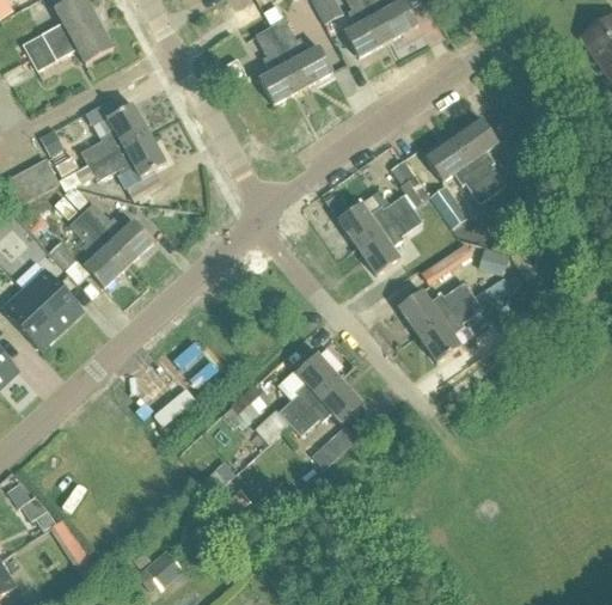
[(32,56),(97,20),(85,0),(67,0),(54,7),(63,24),(50,31),(26,44),(32,56)]
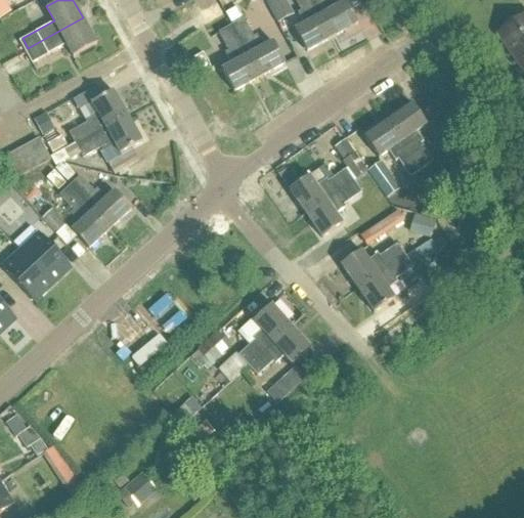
[(211,16),(230,7),(227,0),(207,8),(211,16)]
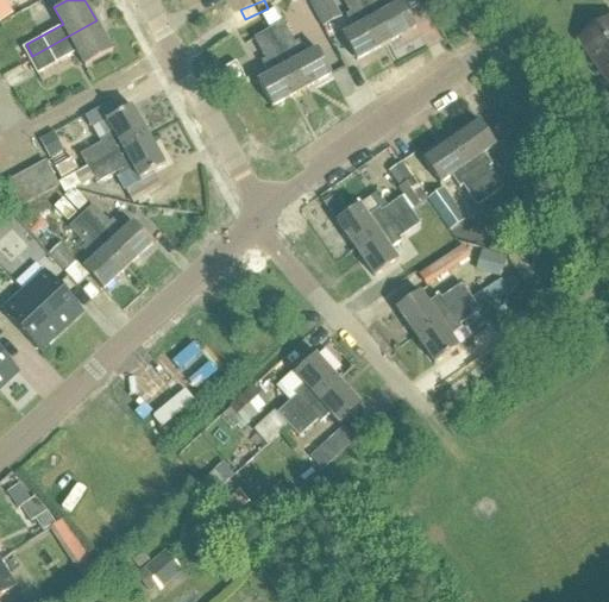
[(311,0),(324,23),(340,13),(333,0),(311,0)]
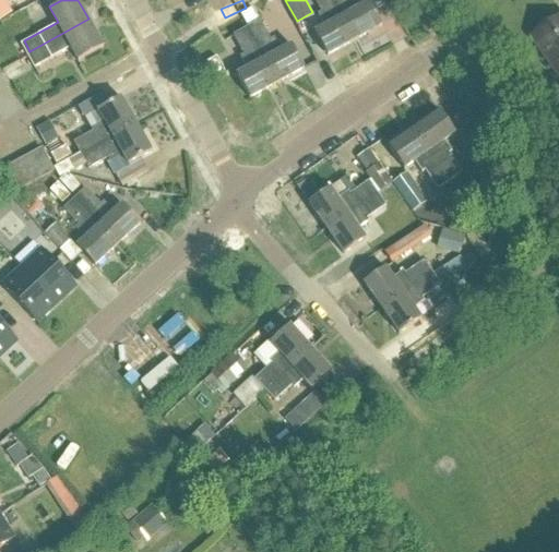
[(313,30),(326,52),(354,37),(333,0),(316,0),(321,9),(317,11),(324,24),(313,30)]
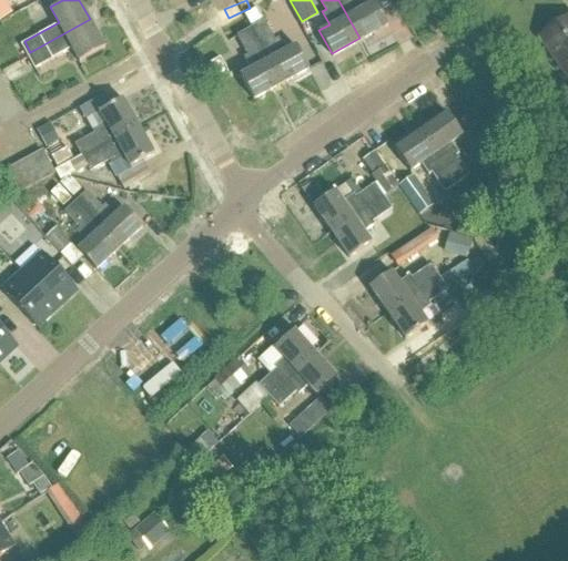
[(338,0),(359,38),(387,22),(375,0),(372,0),(364,4),(362,0),(338,0)]
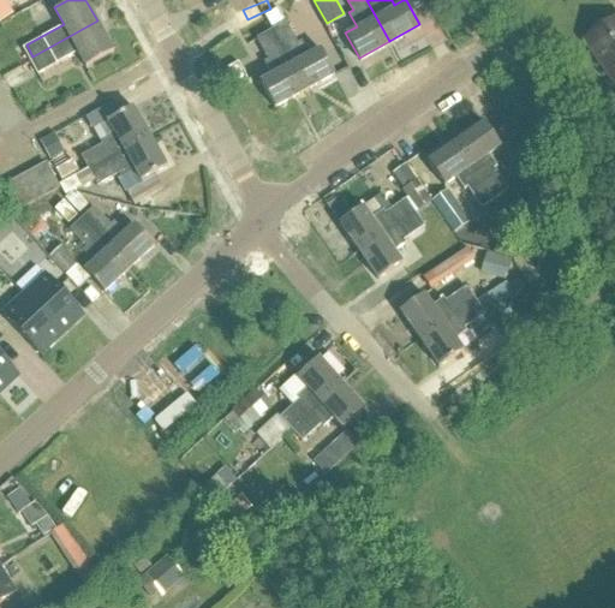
[(614,13),(584,35),(614,79),(614,13)]
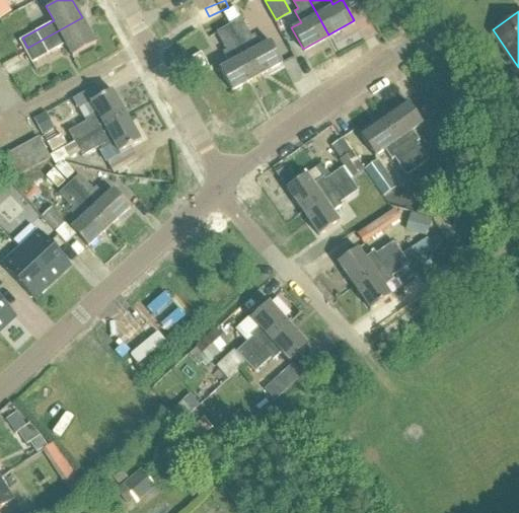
[(228,22),(256,74),(282,61),(271,39),(261,44),(254,32),(250,34),(241,16),(228,22)]
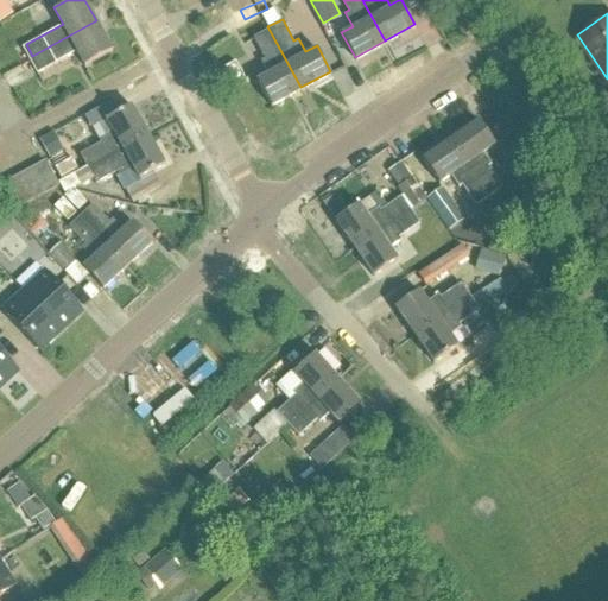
[(96,20),(32,56),(39,69),(64,56),(63,54),(76,46),(84,63),(112,48),(96,20)]
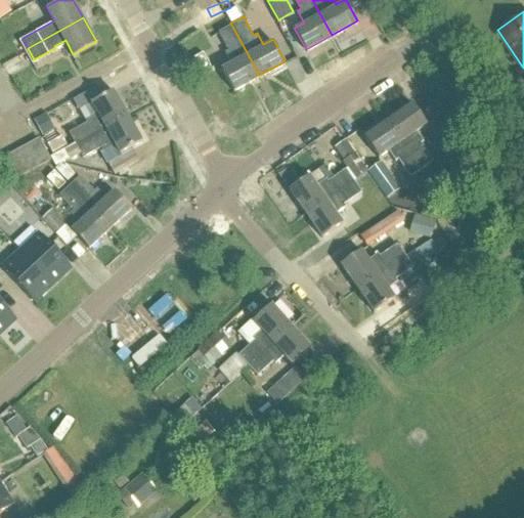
[(222,68),(234,89),(259,75),(230,23),(218,30),(228,48),(225,50),(231,62),(222,68)]
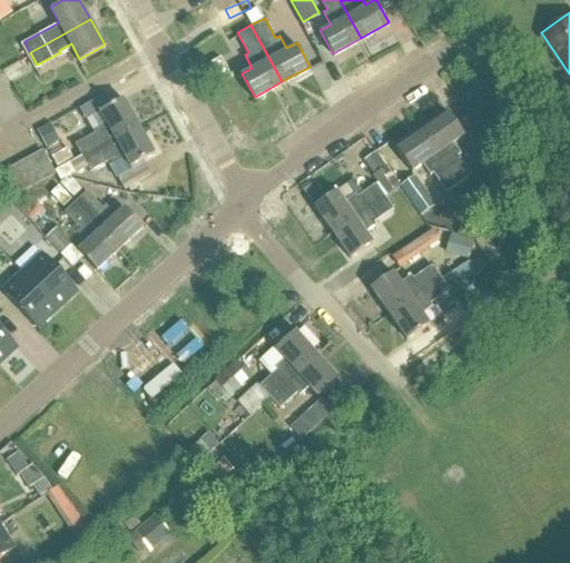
[(229,70),(220,55),(210,60),(219,76),(229,70)]
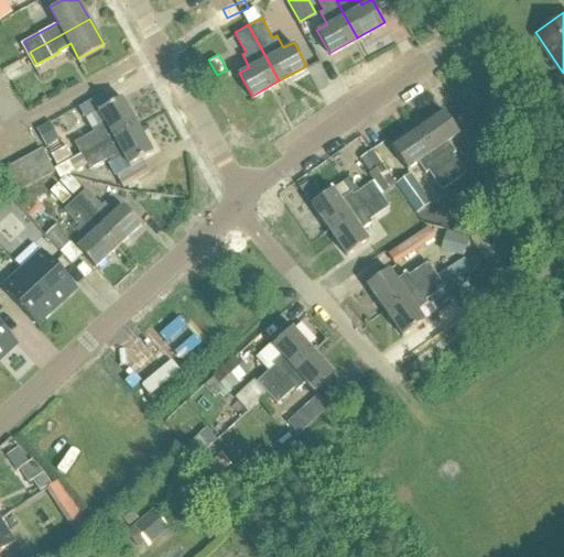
[(86,116),(99,108),(109,102),(102,90),(78,104),(86,116)]
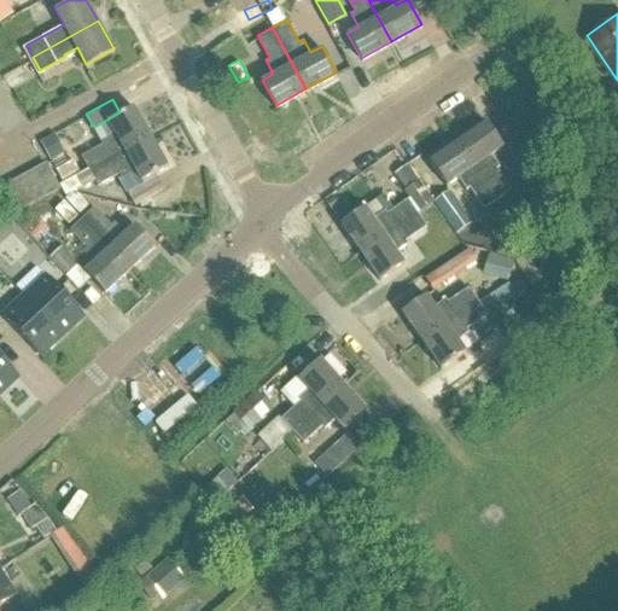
[(89,168),(150,134),(133,105),(109,118),(115,129),(100,138),(103,141),(81,153),(89,168)]
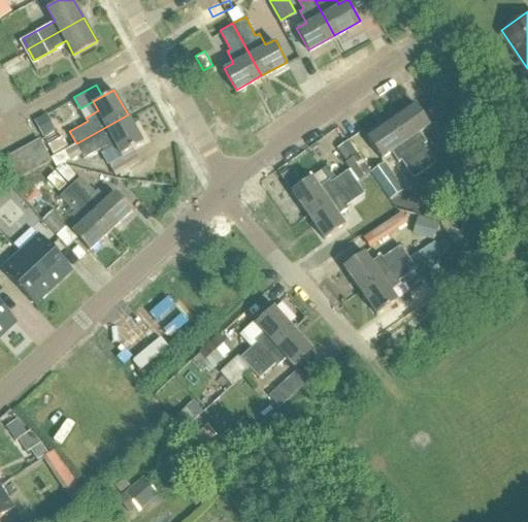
[(416,102),(391,120),(425,168),(436,160),(424,142),(427,140),(420,130),(430,124),(416,102)]
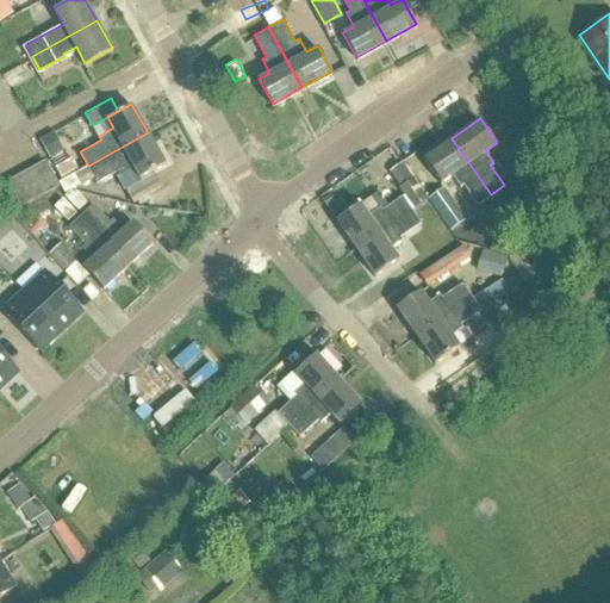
[(39,136),(49,154),(63,147),(54,128),(39,136)]
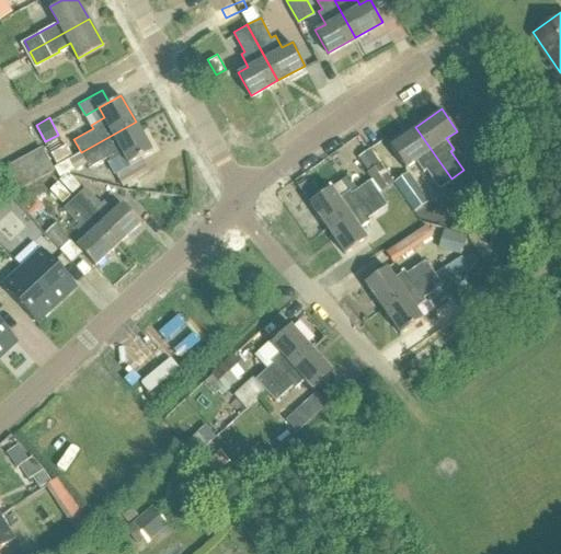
[(151,150),(136,122),(81,152),(89,166),(109,156),(110,159),(109,159),(114,170),(151,150)]
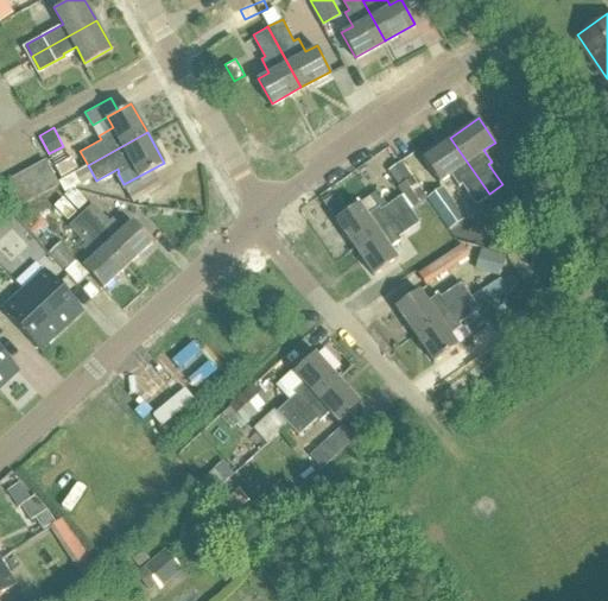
[(489,194),(450,138),(423,157),(439,181),(450,174),(458,185),(462,183),(476,203),(489,194)]
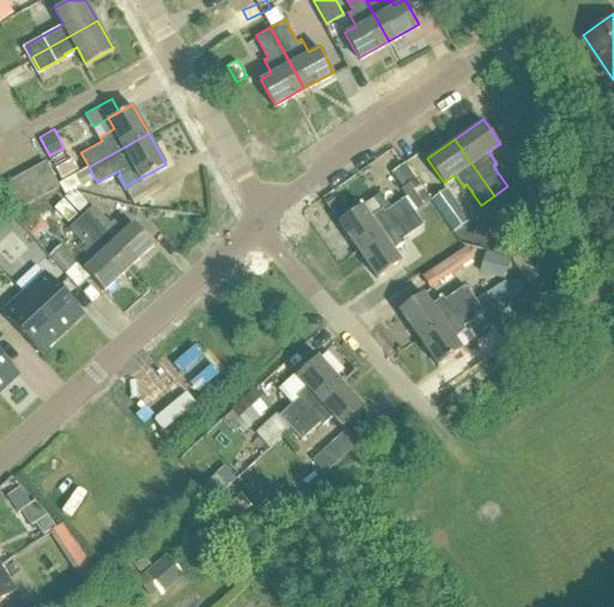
[(72,156),(55,166),(61,175),(78,167),(72,156)]
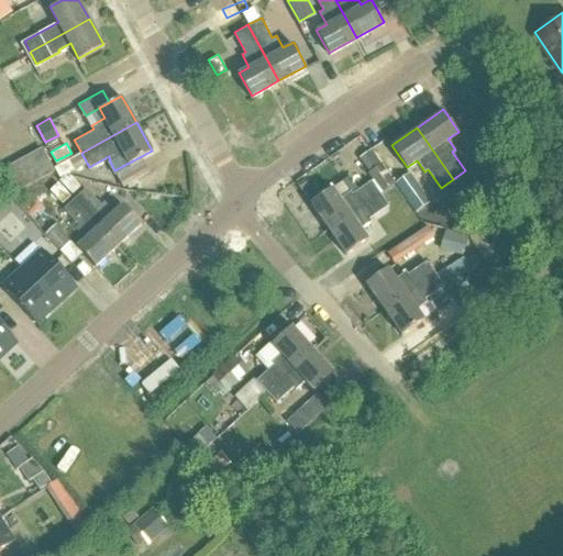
[(42,146),(31,153),(43,175),(54,168),(42,146)]
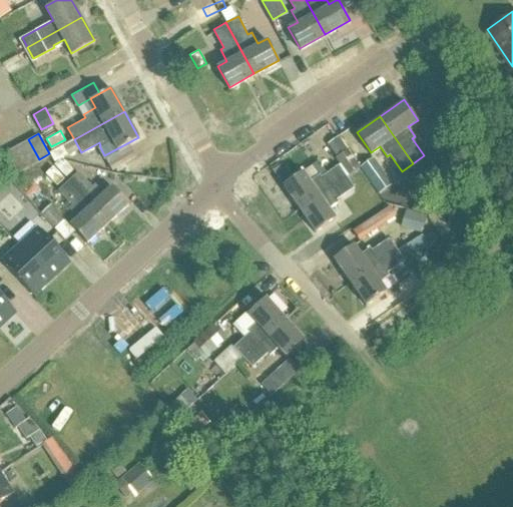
[(338,134),(327,141),(336,155),(348,172),(359,165),(347,147),(338,134)]
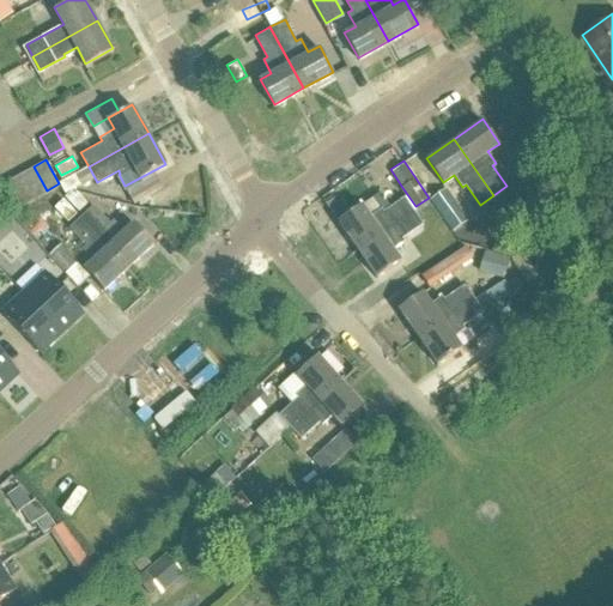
[(34,167),(22,173),(35,197),(47,191),(34,167)]
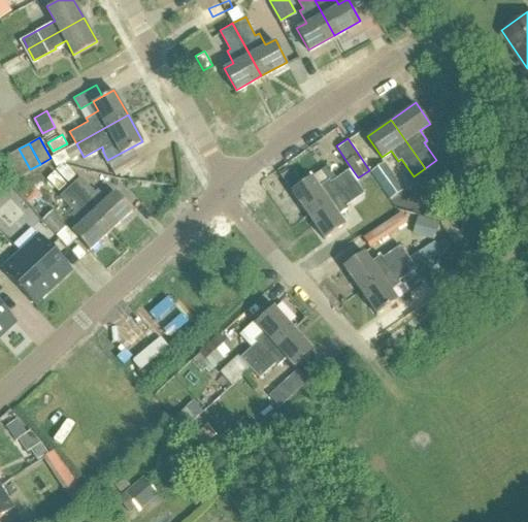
[(19,149),(8,155),(20,175),(30,169),(19,149)]
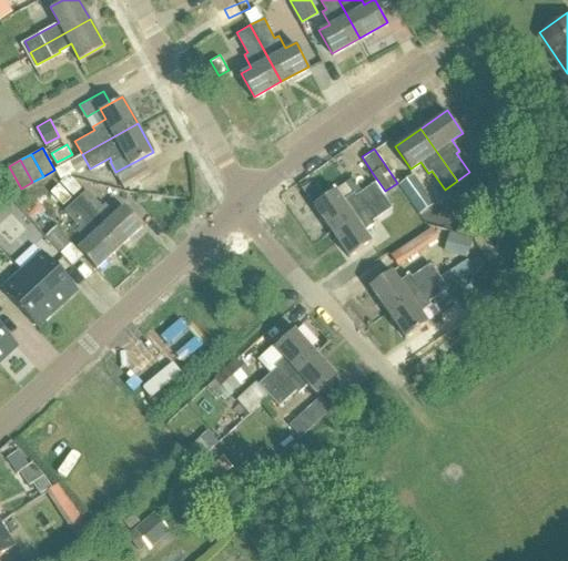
[(21,189),(9,166),(0,170),(0,175),(10,194),(21,189)]
